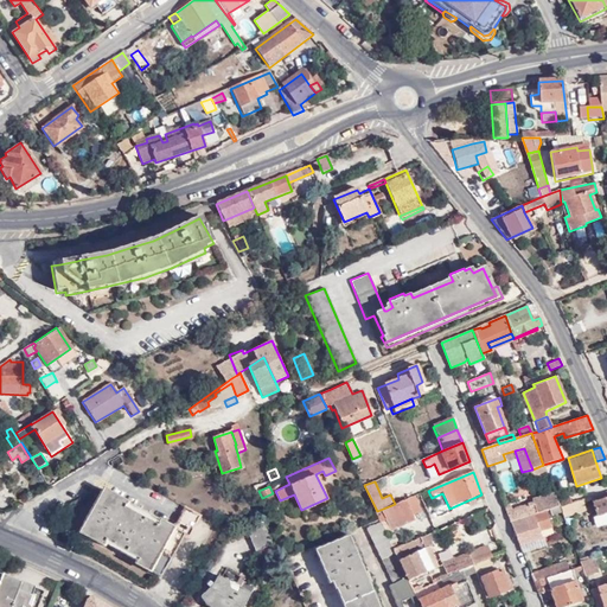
[(199,517),(184,509),(173,526),(160,518),(158,522),(141,512),(127,505),(128,503),(102,489),(80,532),(104,545),(106,543),(136,561),(135,562),(160,577),(184,536),(187,537),(199,517)]
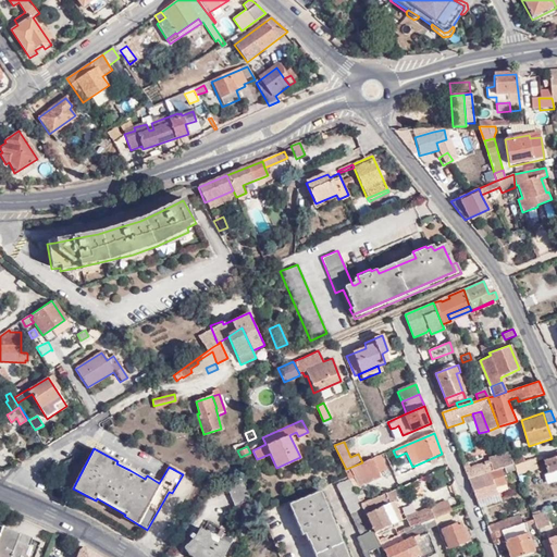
[(556,449),(542,456),(549,479),(556,475),(556,449)]
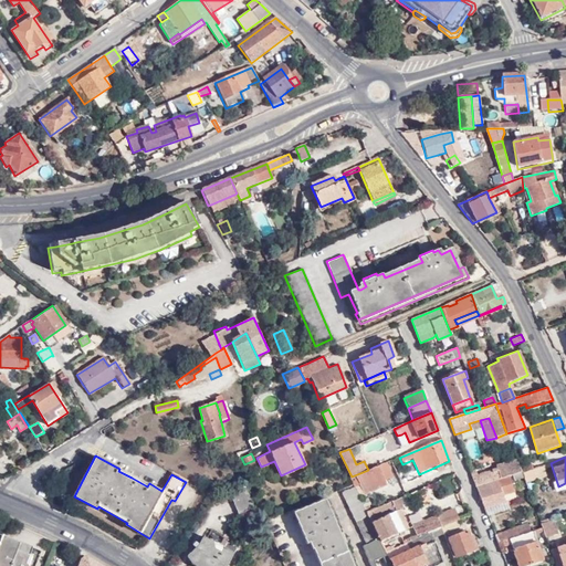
[(519,465),(516,459),(496,465),(498,469),(471,477),(475,488),(507,477),(511,477),(522,472),(519,465)]
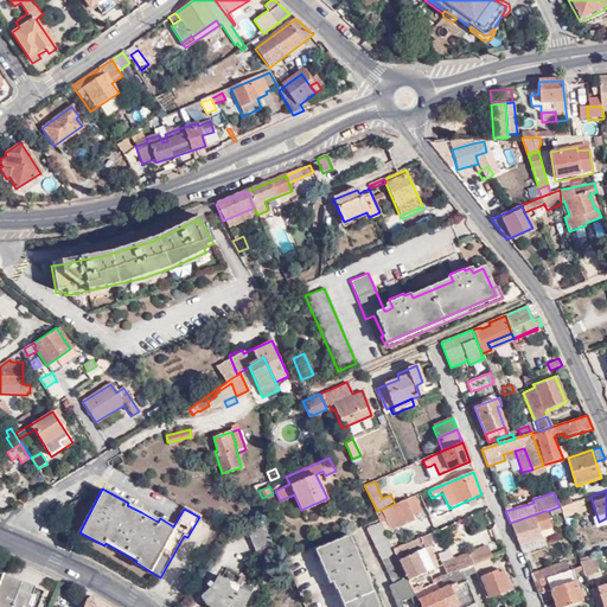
[(377,511),(377,512),(378,512),(395,505),(403,502),(413,498),(415,497),(415,494),(395,504),(377,511)]
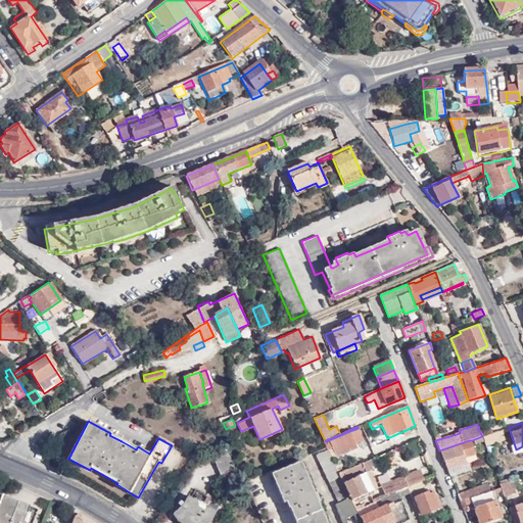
[(482,438),(493,434),(491,426),(479,430),(482,436),(482,438)]
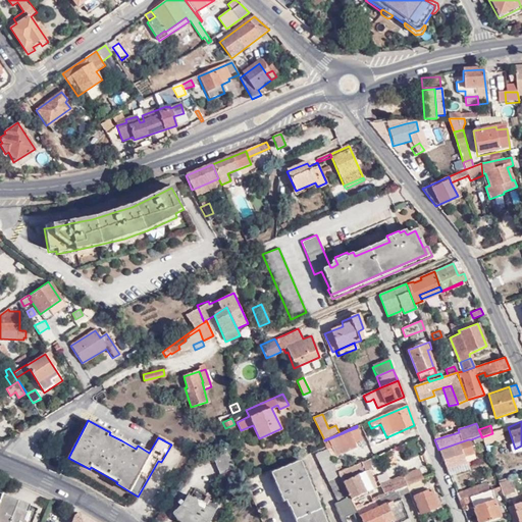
[(324,440),(331,456),(335,454),(335,455),(356,446),(355,442),(363,438),(357,427),(355,428),(347,431),(340,434),(325,440),(324,440)]
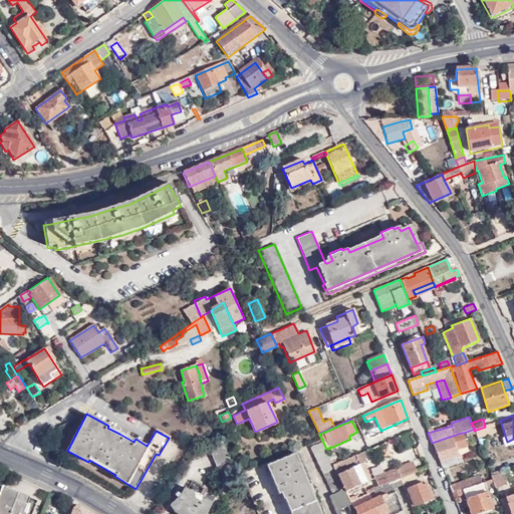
[(488,434),(485,427),(474,431),(476,434),(480,447),(487,444),(484,436),(488,434)]
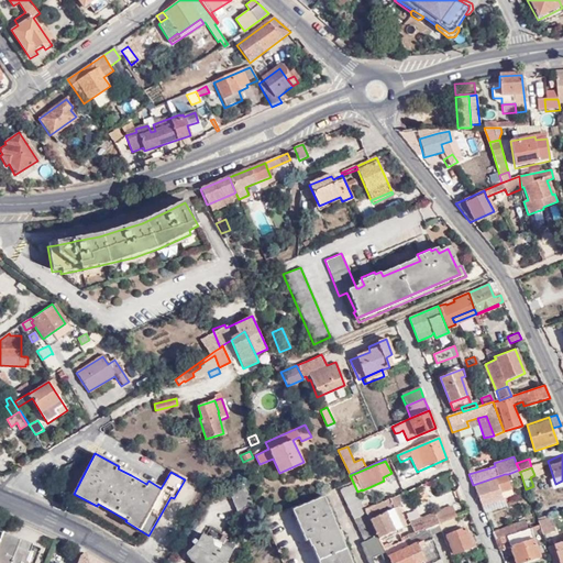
[(473,485),(482,506),(503,499),(499,493),(510,489),(505,474),(473,485)]
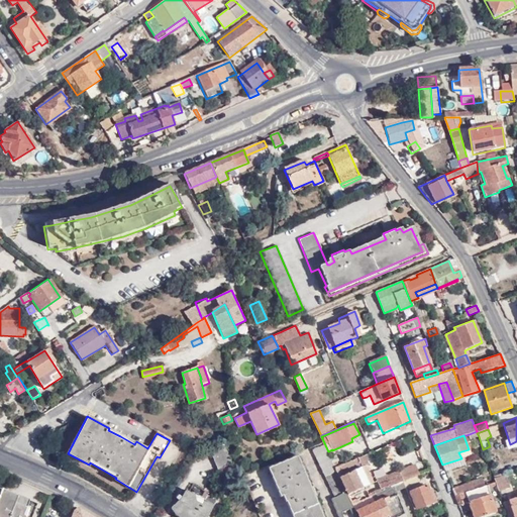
[(223,445),(209,450),(218,472),(232,466),(223,445)]
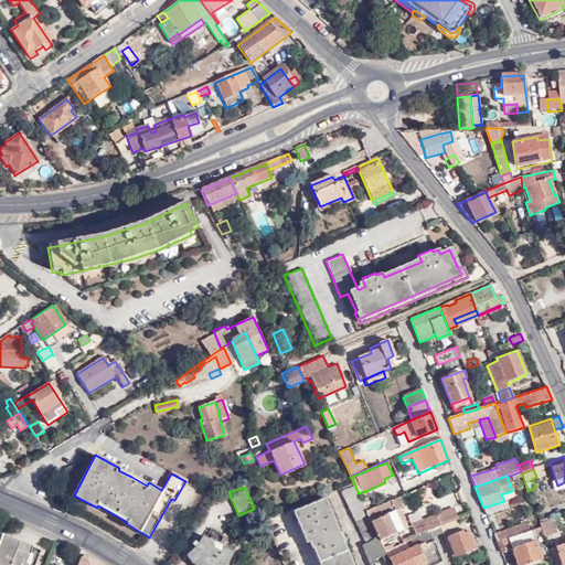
[(388,564),(384,553),(365,512),(358,497),(353,487),(341,491),(365,543),(362,544),(370,564),(388,564)]
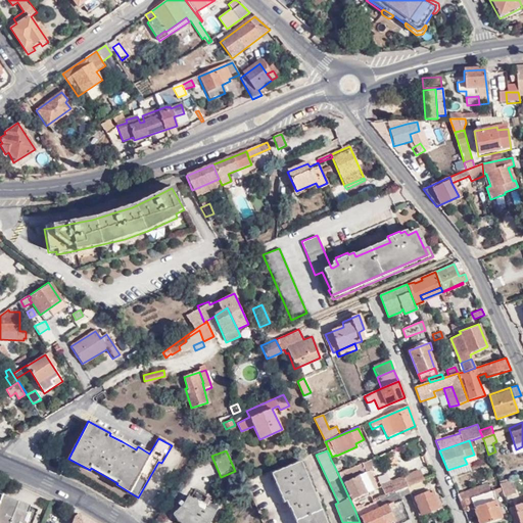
[(472,469),(483,465),(479,456),(468,460),(472,469)]
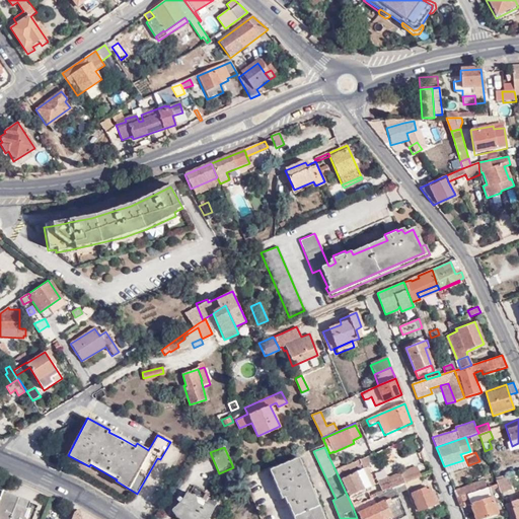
[(323,518),(299,458),(269,470),(281,499),(284,498),(287,503),(288,503),(294,518),(323,518)]
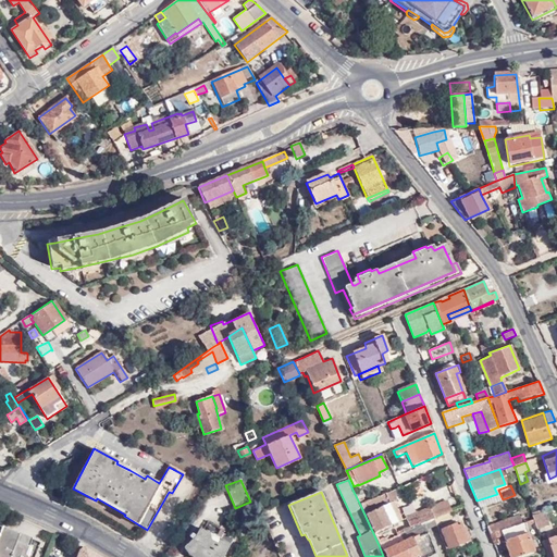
[(388,505),(384,495),(361,504),(374,533),(400,521),(392,503),(388,505)]
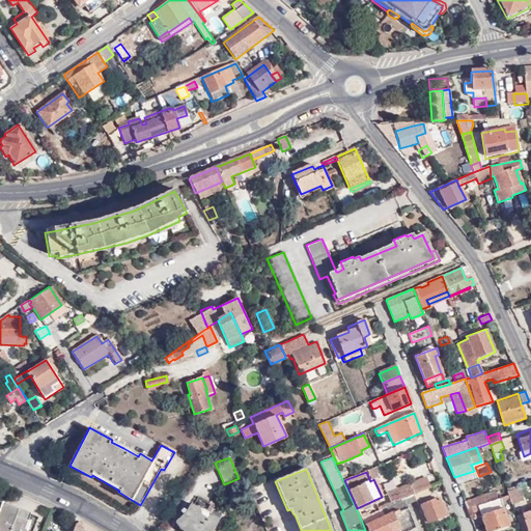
[(428,490),(430,487),(427,478),(411,484),(414,496),(428,490)]
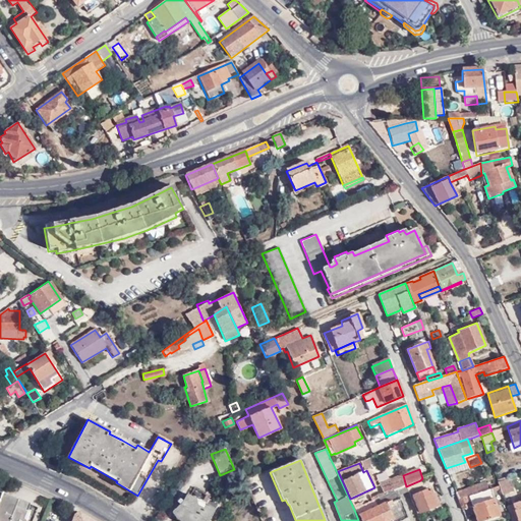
[(406,486),(403,475),(380,484),(384,494),(394,490),(394,491),(396,490),(405,486),(406,486)]
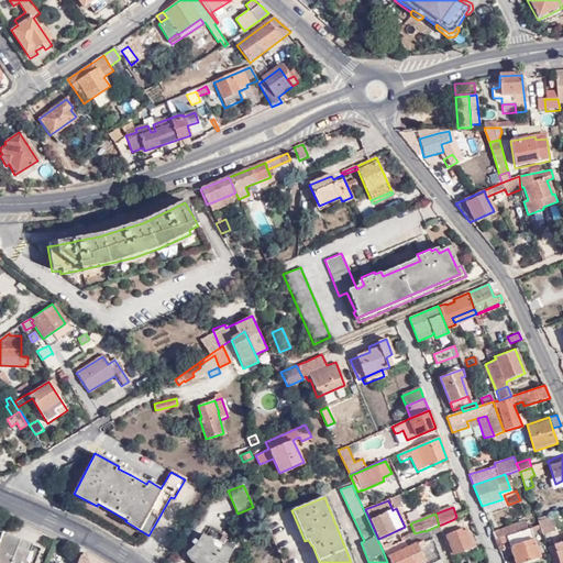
[(457,526),(454,519),(439,526),(438,526),(441,533),(457,526)]
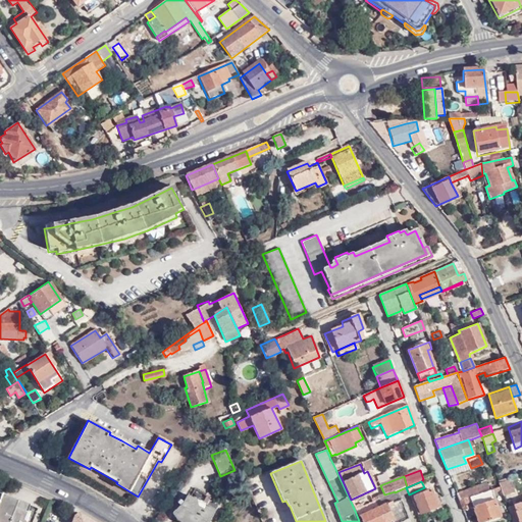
[(513,493),(509,481),(499,484),(503,497),(513,493)]
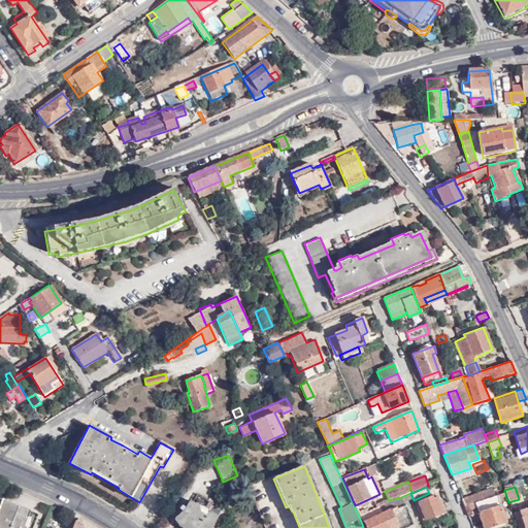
[(461,498),(464,505),(465,505),(483,499),(481,492),(461,498)]
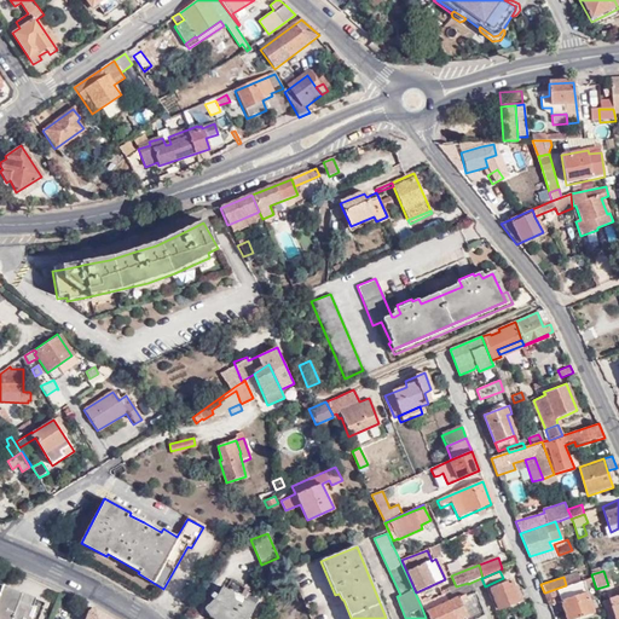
[(583,580),(566,585),(545,593),(550,606),(561,602),(566,618),(577,618),(594,613),(583,580)]
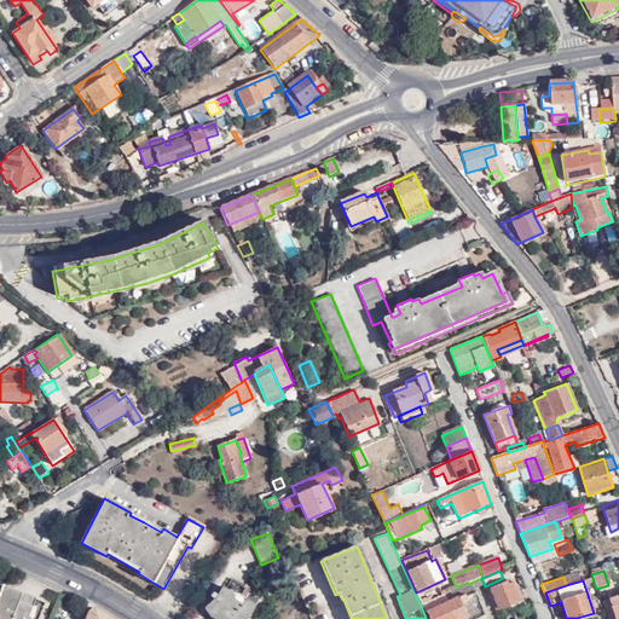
[(510,582),(491,590),(499,611),(522,601),(516,588),(514,589),(510,582)]
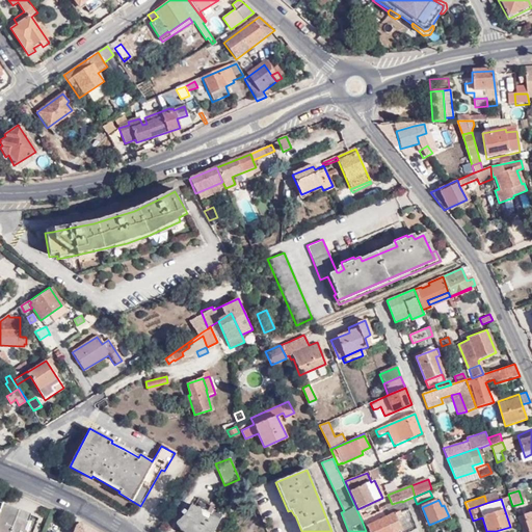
[(23,531),(31,513),(3,501),(0,507),(0,531),(23,531)]
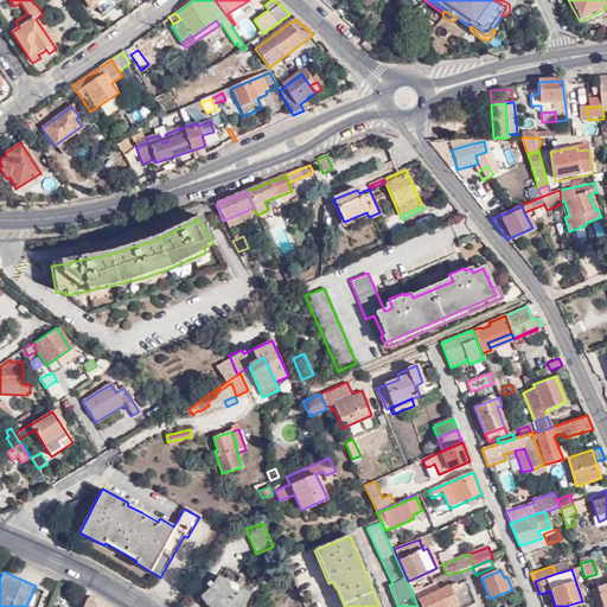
[(461,572),(459,573),(413,594),(417,606),(468,606),(470,606),(474,605),(461,572)]
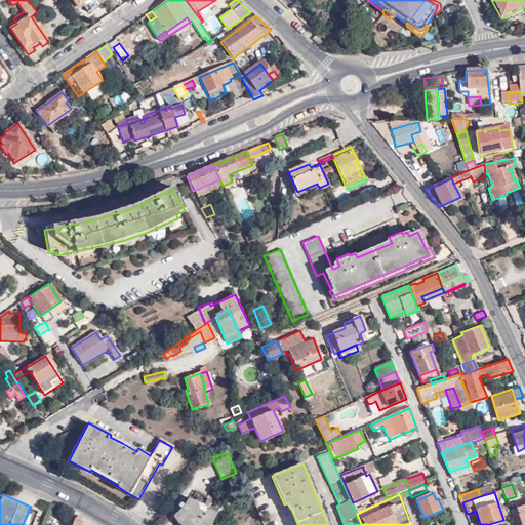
[(210,524),(220,509),(210,502),(207,509),(203,507),(189,498),(184,506),(187,508),(179,520),(189,524),(210,524)]
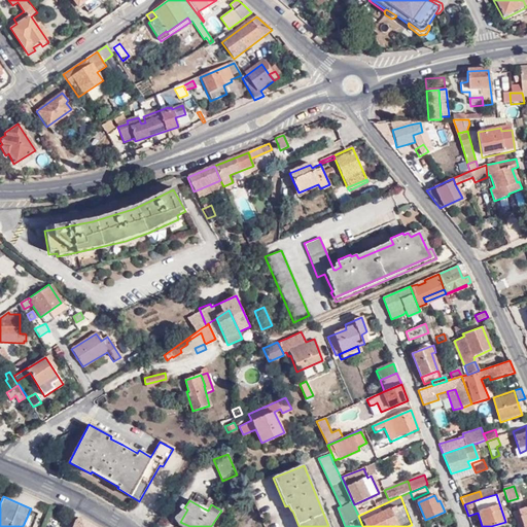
[(208,511),(211,504),(213,502),(209,500),(204,508),(208,511)]
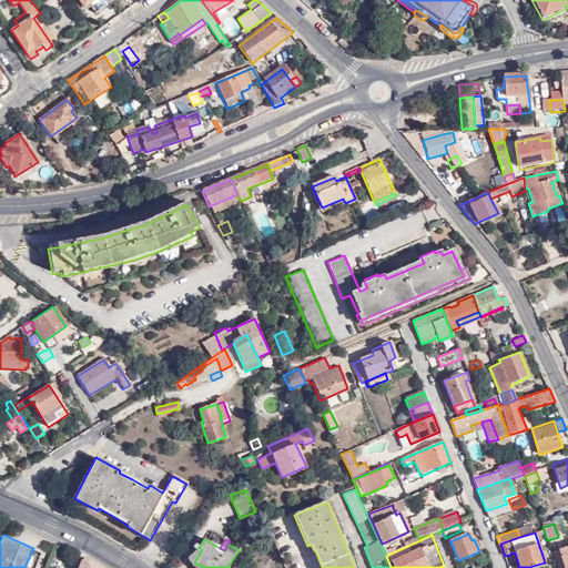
[(204,567),(194,563),(202,549),(199,547),(188,558),(190,561),(190,564),(191,566),(193,567),(194,567),(204,567)]
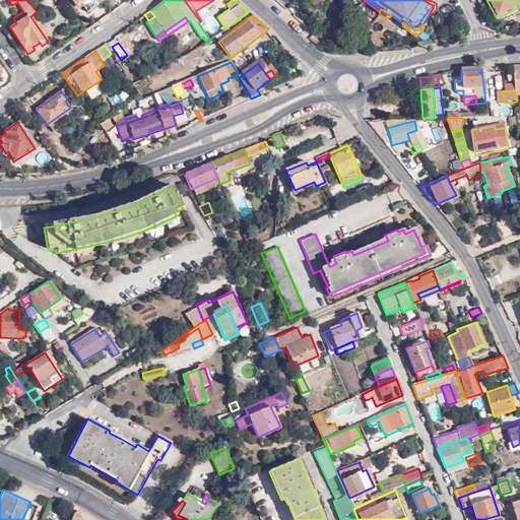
[(519,519),(519,501),(505,506),(510,519),(519,519)]
